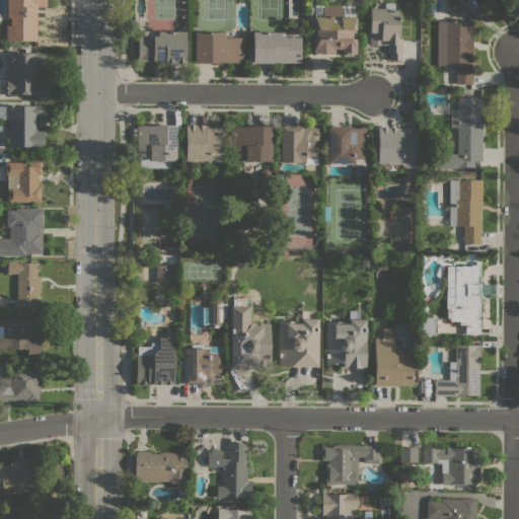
[(36,41),(6,40),(6,25),(10,25),(10,17),(7,17),(7,0),(46,0),(46,7),(36,7),(36,41)]
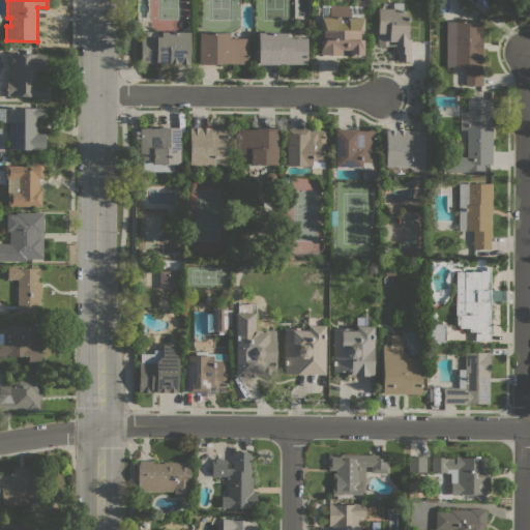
[(393,8),(393,2),(403,2),(403,10),(408,10),(407,28),(408,28),(408,34),(407,34),(407,39),(410,39),(410,61),(398,60),(398,54),(394,54),(395,46),(377,46),(377,8),(393,8)]
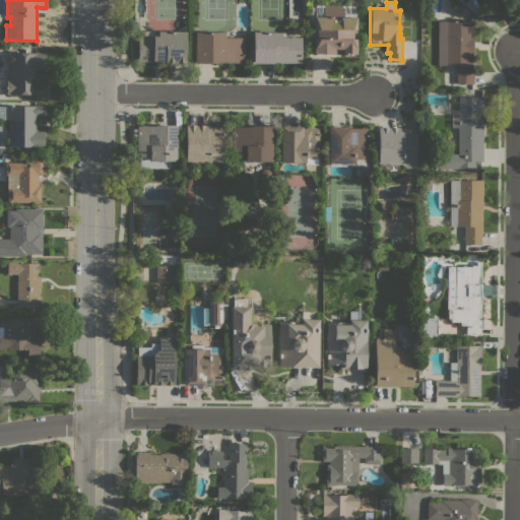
[(320,16),(321,12),(323,12),(323,4),(341,4),(341,12),(343,12),(343,13),(356,13),(356,29),(353,29),(353,39),(356,39),(356,54),(354,54),(354,55),(349,55),(349,54),(342,54),(342,48),(341,49),(339,49),(336,49),(335,48),(335,54),(314,54),(314,39),(317,39),(317,29),(314,29),(314,16),(316,16),(320,16)]
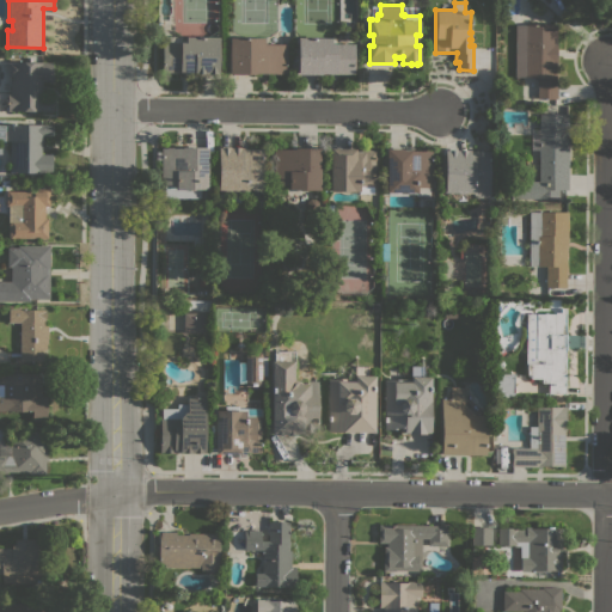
[(515,25),(526,25),(526,23),(557,24),(556,67),(557,67),(557,99),(537,98),(538,77),(515,77),(515,25)]
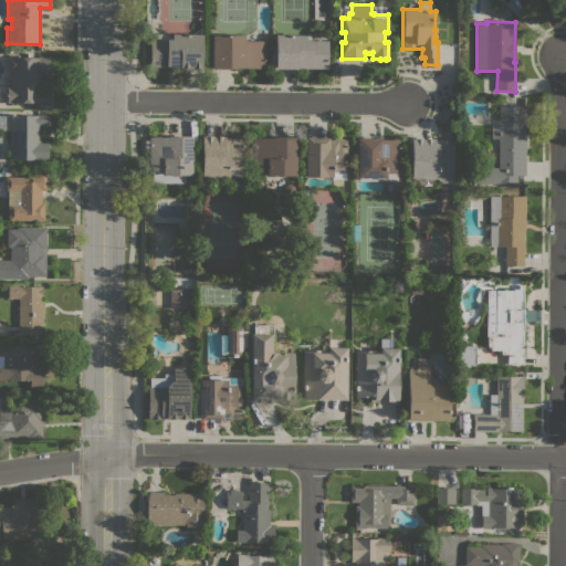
[(202,67),(149,67),(150,33),(167,33),(167,40),(171,40),(171,34),(202,34),(202,67)]
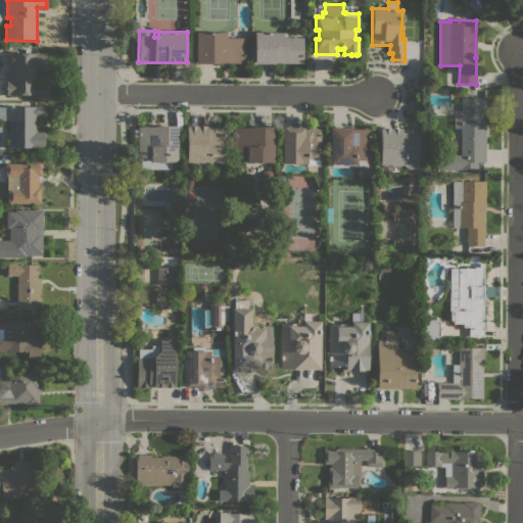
[(196,32),(226,32),(226,38),(245,38),(245,62),(219,62),(219,63),(195,63),(196,32)]
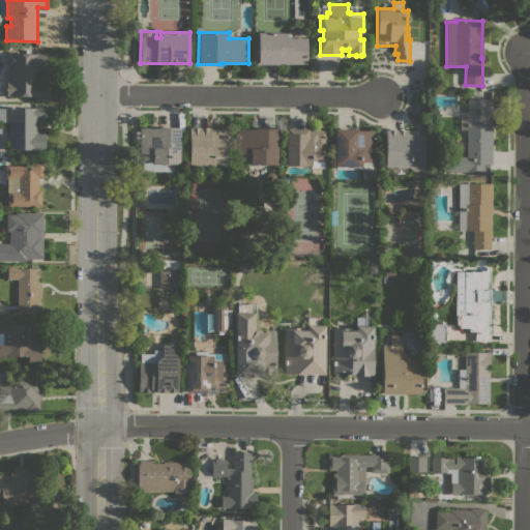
[(287,33),(287,37),(307,38),(306,64),(278,63),(278,64),(258,64),(258,32),(287,33)]
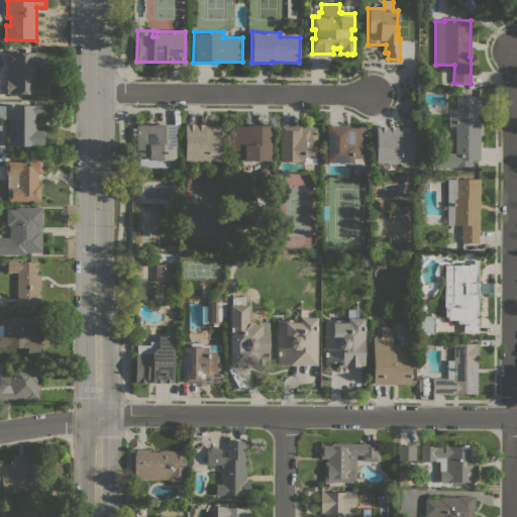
[(6,94),(6,79),(9,79),(9,69),(10,69),(10,64),(7,64),(7,53),(44,53),(44,64),(45,65),(45,69),(44,70),(41,70),(41,69),(35,69),(35,78),(37,78),(37,84),(45,84),(45,94),(6,94)]
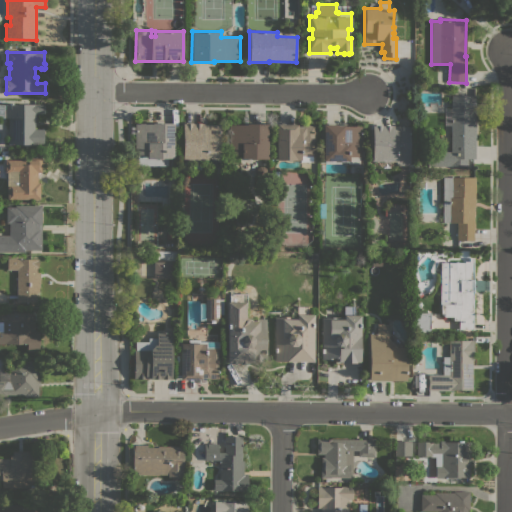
[(451,124),(444,124),(444,109),(451,109),(451,95),(476,95),(475,159),(467,159),(467,166),(429,166),(429,151),(451,151),(451,124)]
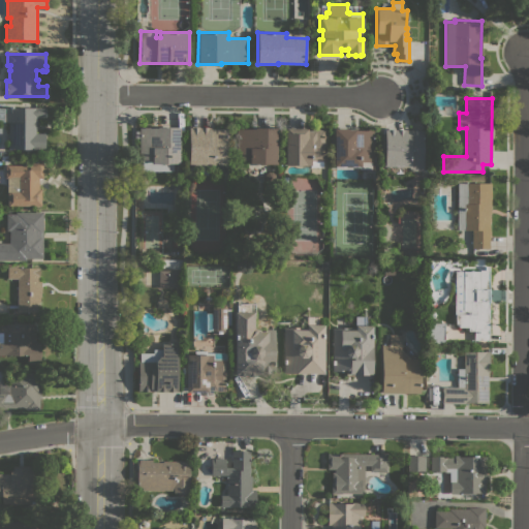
[(45,107),(45,118),(35,118),(37,119),(37,123),(36,124),(36,133),(42,133),(42,132),(44,132),(47,133),(45,137),(44,138),(44,150),(8,149),(7,148),(7,145),(9,144),(8,122),(4,122),(4,107),(45,107)]
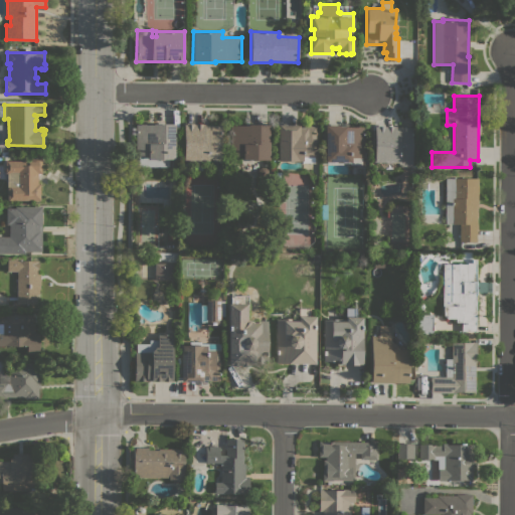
[(175,159),(169,159),(169,166),(138,166),(138,155),(136,155),(136,124),(175,124),(175,159)]
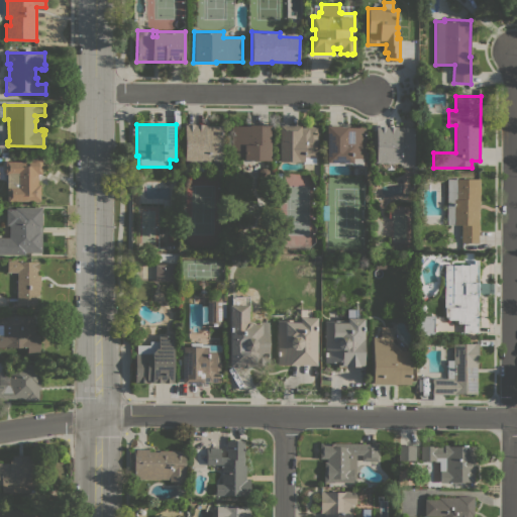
[(222,159),(209,159),(209,161),(202,161),(202,171),(190,171),(190,166),(184,166),(185,124),(186,124),(194,124),(196,124),(203,124),(205,124),(205,125),(222,125),(222,159)]
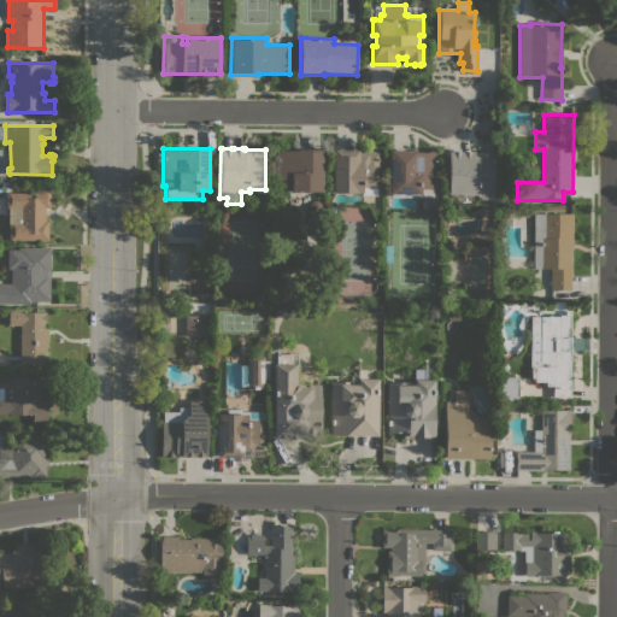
[(322,192),(309,192),(309,193),(301,193),(301,192),(291,192),(291,187),(276,187),(276,151),(297,151),(297,150),(323,150),(322,192)]
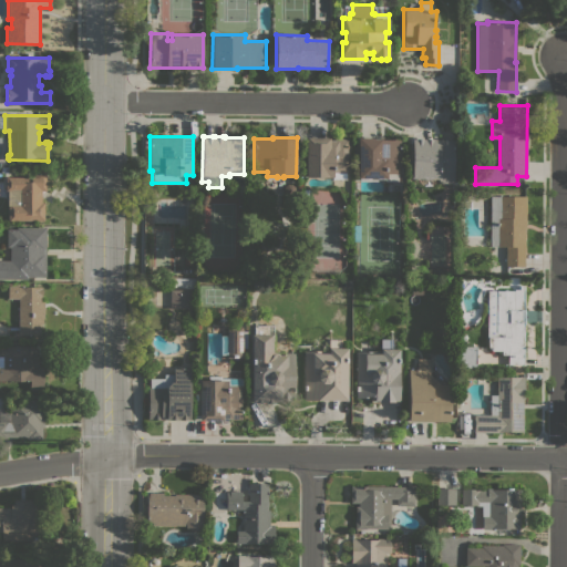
[(347,173),(347,179),(332,179),(332,177),(306,177),(306,137),(329,137),(329,138),(348,138),(347,173)]
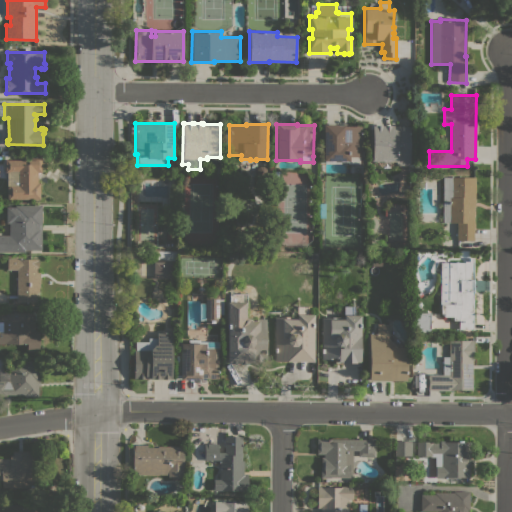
[(345,124),(345,126),(362,126),(362,156),(359,156),(359,163),(348,163),(348,162),(341,162),(341,163),(330,163),(325,163),(325,161),(323,161),(323,124),(345,124)]
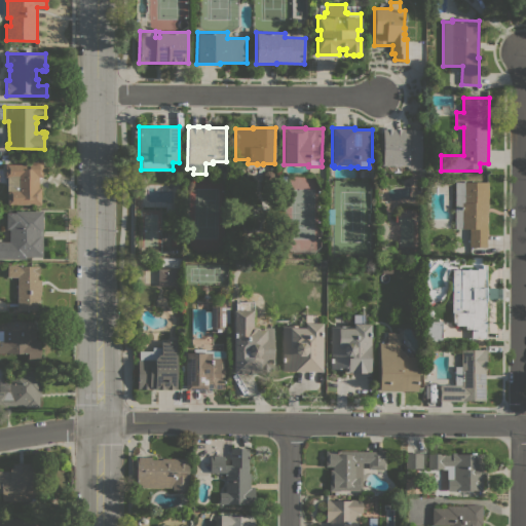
[(406,168),(406,164),(399,164),(399,165),(392,165),(392,164),(381,164),(382,128),(421,129),(421,168),(406,168)]
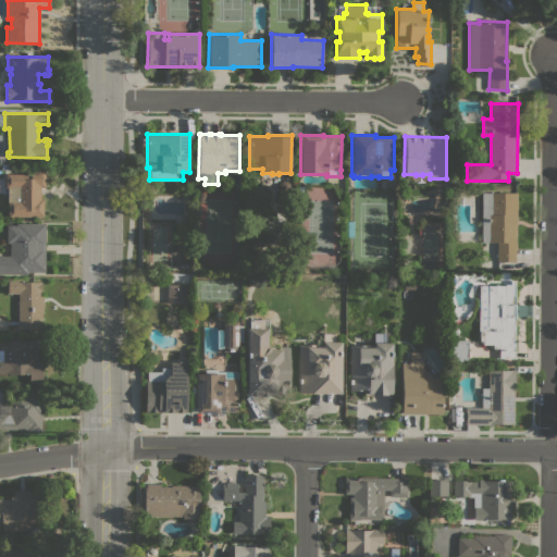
[(31,174),(31,170),(45,170),(45,187),(41,187),(40,199),(44,199),(44,217),(8,217),(8,187),(5,187),(5,174),(31,174)]
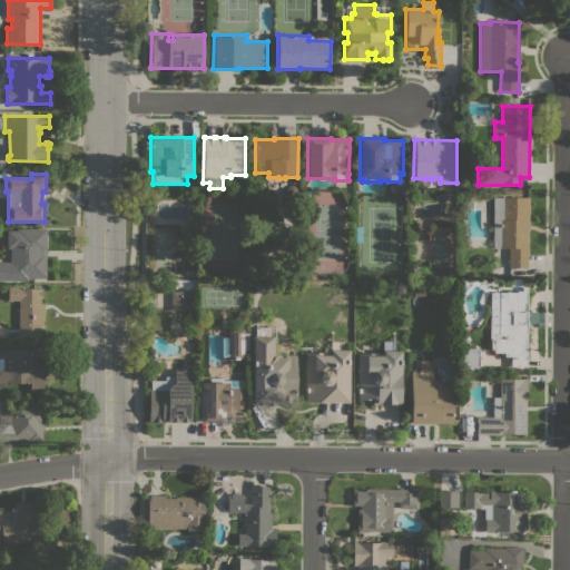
[(493,197),(529,197),(529,229),(528,229),(527,268),(508,267),(509,247),(493,247),(493,197)]
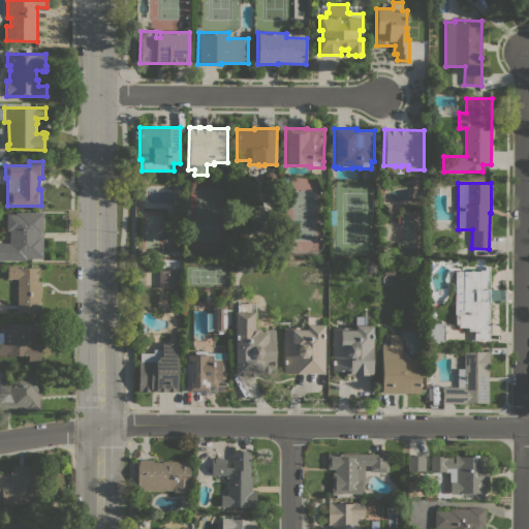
[(0,243),(9,243),(9,230),(6,230),(6,214),(16,214),(16,212),(42,212),(42,258),(26,258),(26,260),(0,260),(0,243)]
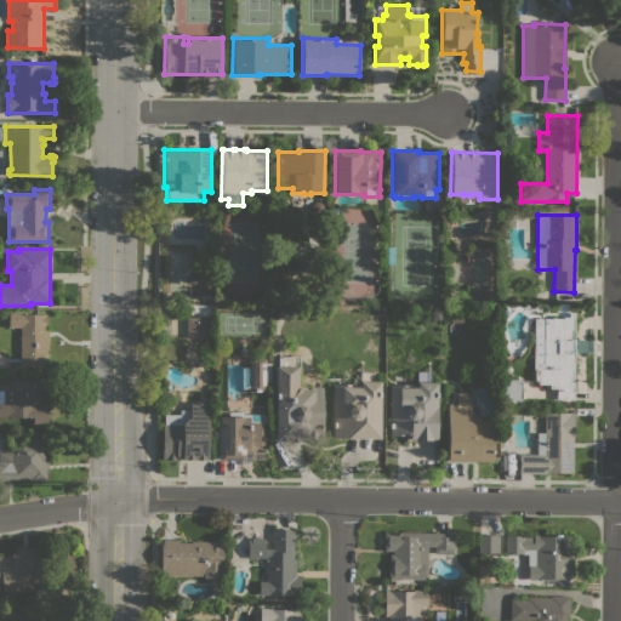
[(21,326),(9,326),(9,324),(7,322),(7,318),(9,317),(10,313),(22,313),(22,314),(46,314),(46,330),(49,330),(49,348),(47,348),(47,359),(44,359),(44,366),(20,366),(21,326)]
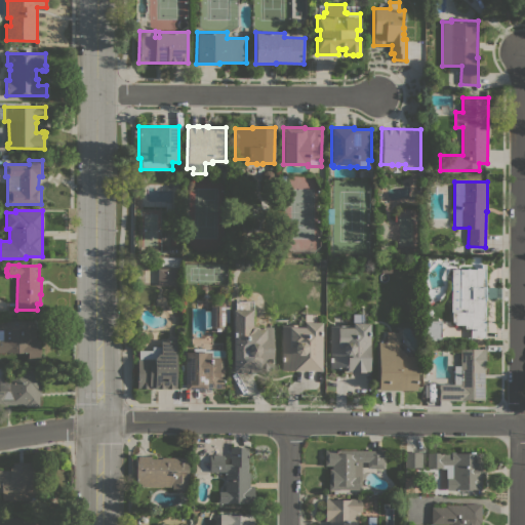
[(485,337),(471,337),(471,328),(465,328),(465,324),(455,324),(452,321),(452,312),(451,312),(451,269),(476,270),(476,268),(481,268),(481,265),(485,265),(485,337)]
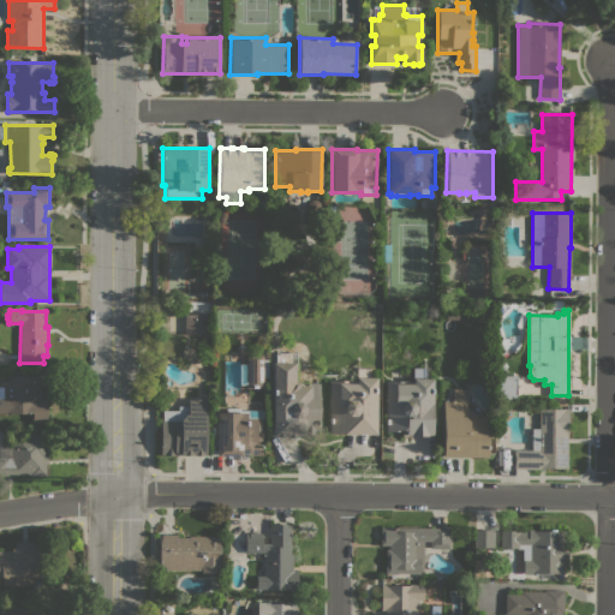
[(183,334),(203,334),(203,314),(183,314),(183,334)]
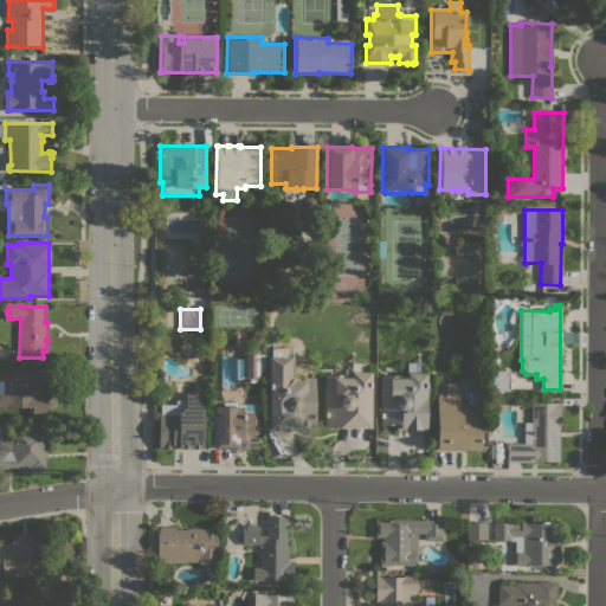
[(259,348),(259,354),(264,354),(264,372),(259,372),(259,381),(243,381),(243,380),(236,380),(236,359),(243,359),(243,348),(259,348)]
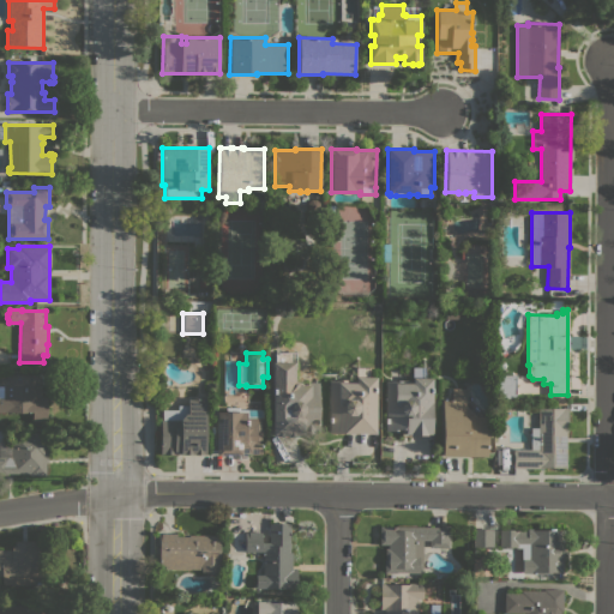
[(272,362),(275,362),(275,353),(296,353),(296,381),(319,381),(319,435),(272,435),(272,362)]
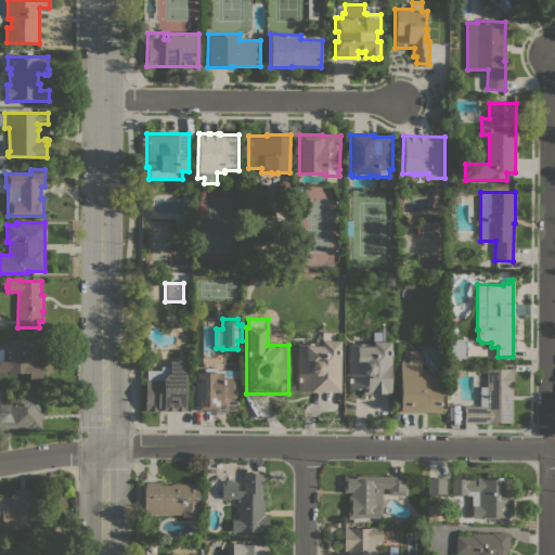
[(322,344),(322,332),(340,332),(339,392),(310,391),(297,391),(297,344),(322,344)]
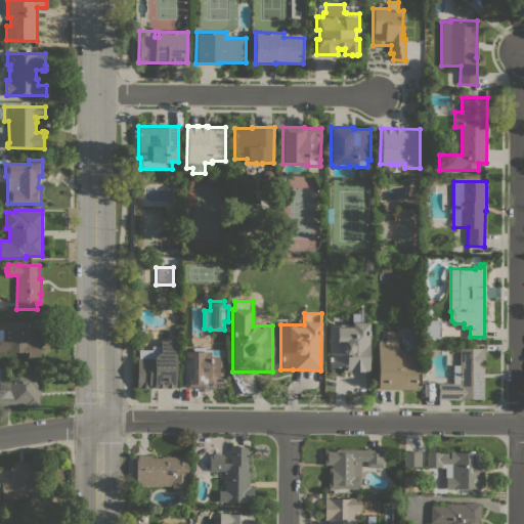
[(368,370),(364,370),(364,372),(350,372),(350,370),(349,370),(349,372),(343,372),(343,367),(329,367),(330,324),(351,325),(352,313),(362,313),(362,322),(368,322),(368,370)]
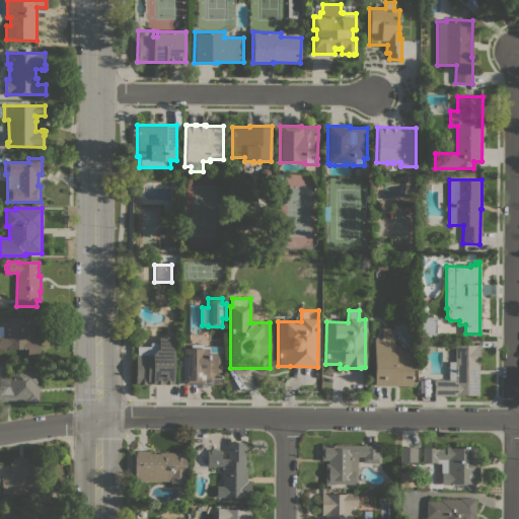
[(436,337),(421,337),(421,316),(429,316),(429,314),(431,314),(431,317),(436,317),(436,337)]
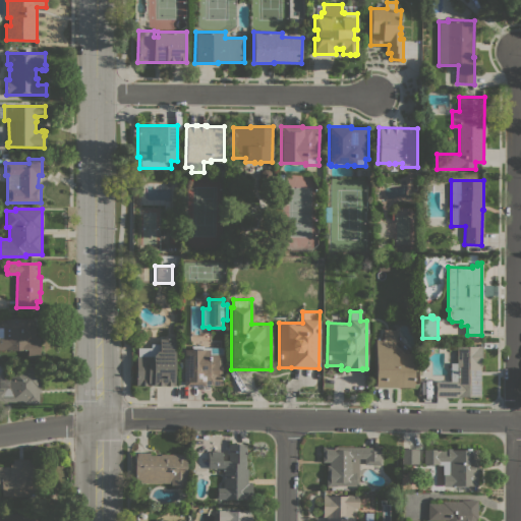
[(0,319),(33,319),(33,327),(35,327),(35,335),(36,335),(36,337),(40,337),(40,358),(27,358),(27,349),(0,349),(0,331),(2,331),(2,325),(0,325),(0,319)]
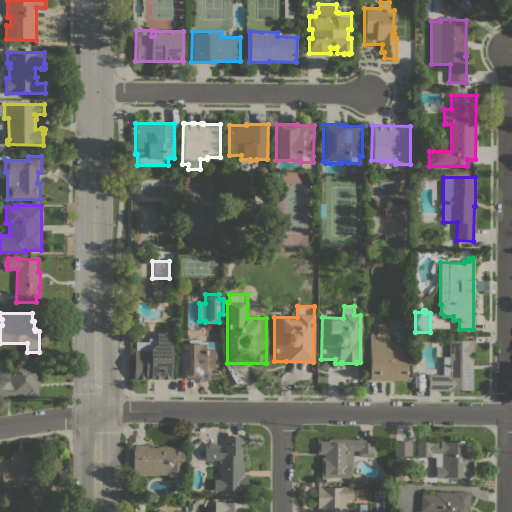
[(369,333),(377,333),(377,324),(390,324),(390,337),(387,337),(397,347),(406,347),(406,353),(407,353),(407,380),(369,380),(369,333)]
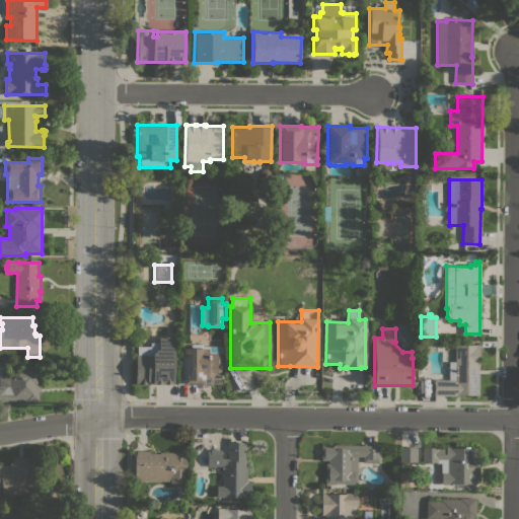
[(173,384),(136,384),(136,355),(138,355),(138,349),(153,350),(153,344),(159,344),(159,337),(174,337),(173,384)]
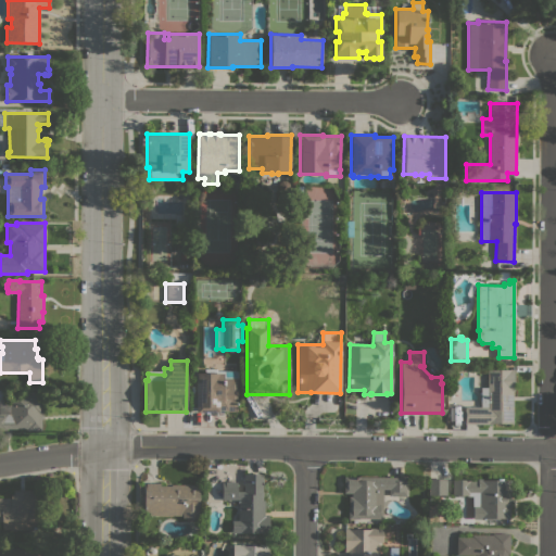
[(197,373),(204,373),(204,369),(216,369),(216,370),(237,370),(237,412),(223,411),(223,409),(218,409),(218,413),(196,412),(197,373)]
